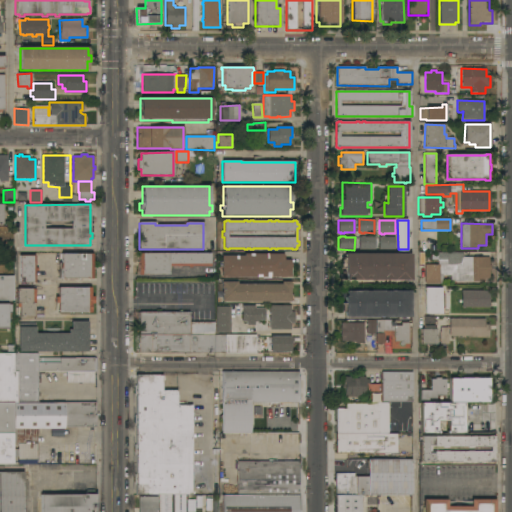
[(361,237),(361,236),(364,236),(364,237),(374,237),(374,249),(359,249),(359,237),(361,237)]
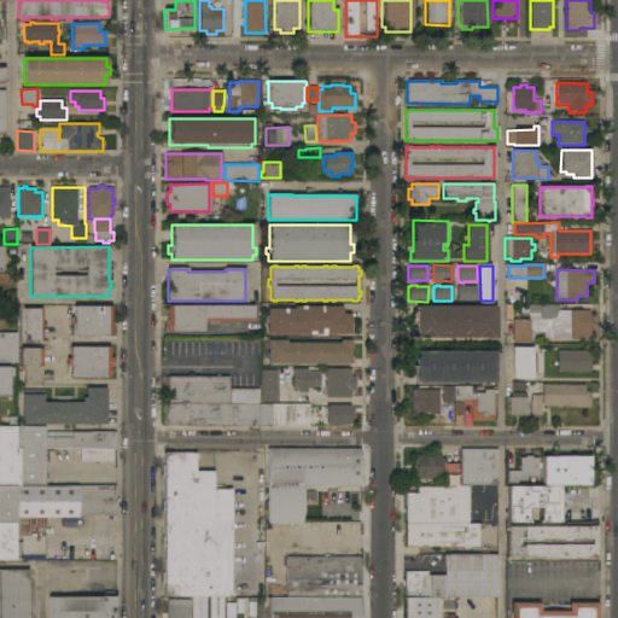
[(460,286),(460,285),(464,285),(464,286),(477,286),(477,302),(456,302),(458,286),(460,286)]
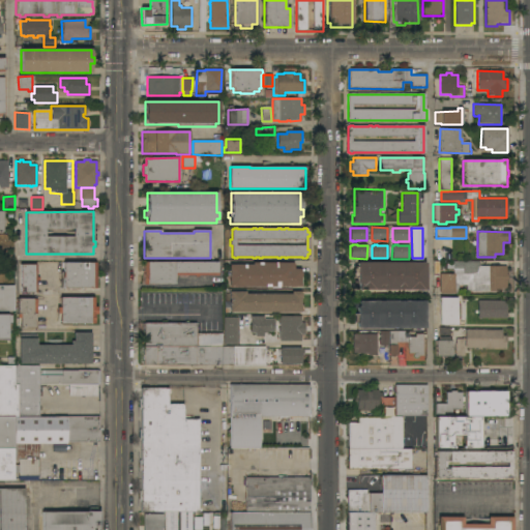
[(217,262),(217,275),(199,275),(199,277),(196,277),(196,275),(189,275),(186,276),(186,278),(179,278),(179,277),(177,275),(174,275),(174,284),(143,284),(143,262),(217,262)]
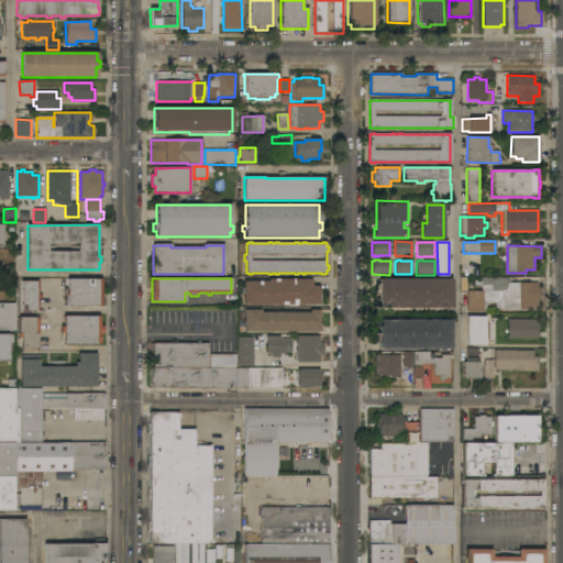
[(468,293),(481,293),(481,278),(509,278),(509,283),(538,283),(538,293),(540,293),(539,297),(538,297),(538,307),(526,307),(526,309),(495,309),(495,304),(486,304),(486,312),(482,312),(482,311),(468,311),(468,293)]
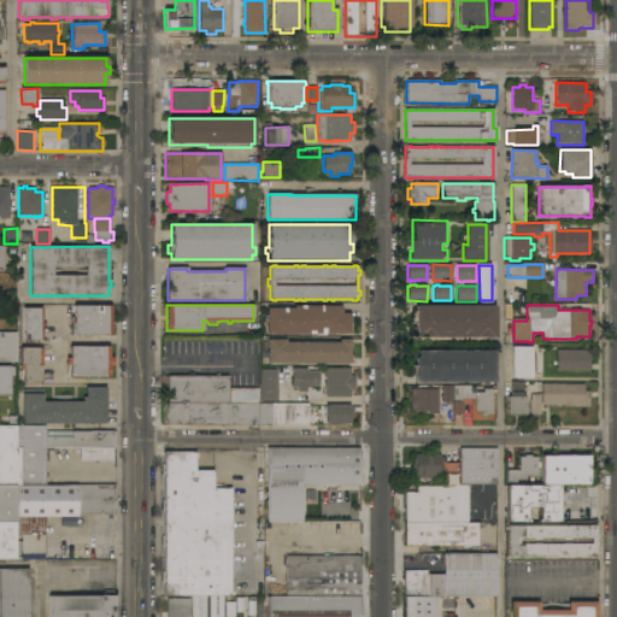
[(74,324),(70,324),(70,317),(74,317),(74,306),(111,306),(111,318),(112,318),(112,324),(111,324),(111,336),(74,335),(74,324)]
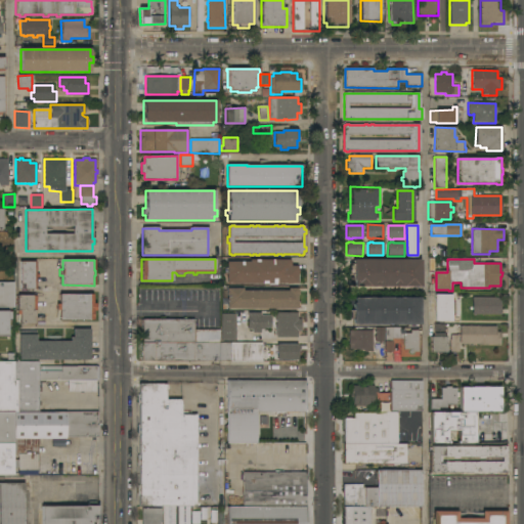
[(226,284),(226,262),(250,262),(250,260),(290,260),(290,261),(291,261),(291,266),(298,266),(298,268),(298,273),(298,284),(226,284)]
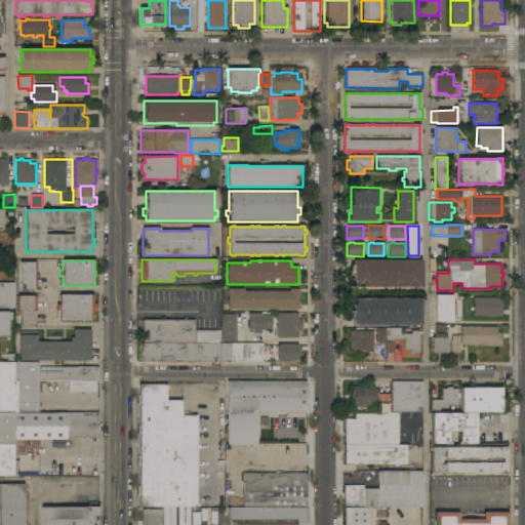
[(421,260),(421,287),(354,287),(354,281),(353,281),(353,275),(351,275),(351,266),(353,266),(353,260),(421,260)]
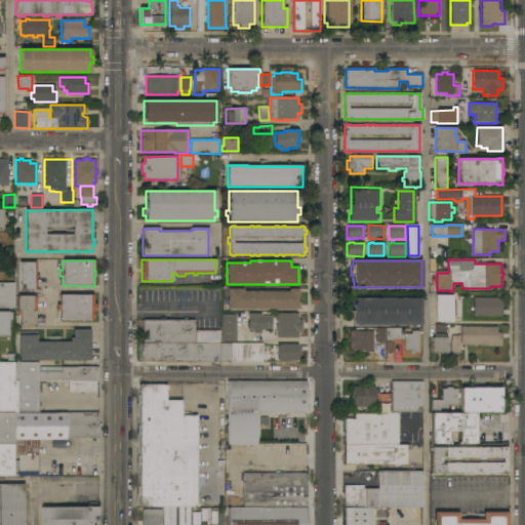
[(21,263),(36,263),(36,275),(39,275),(39,278),(36,278),(36,290),(21,290),(21,263)]
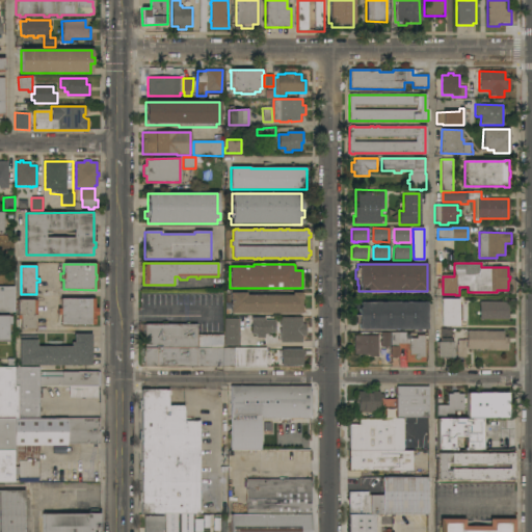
[(0,287),(15,287),(15,313),(0,313),(0,287)]
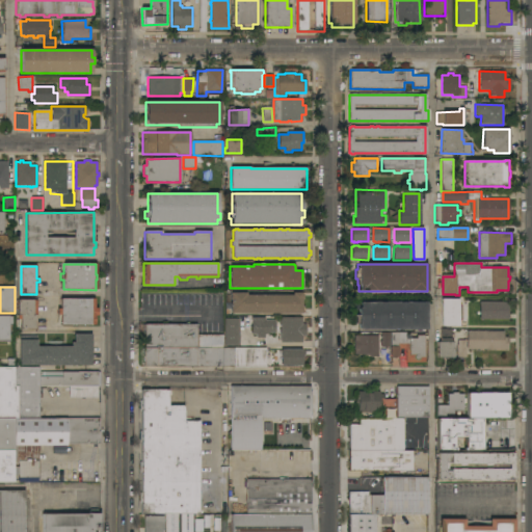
[(231,293),(246,293),(246,295),(292,295),(292,293),(301,293),(301,294),(303,295),(303,299),(301,300),(301,307),(304,307),(304,313),(231,314),(231,293)]
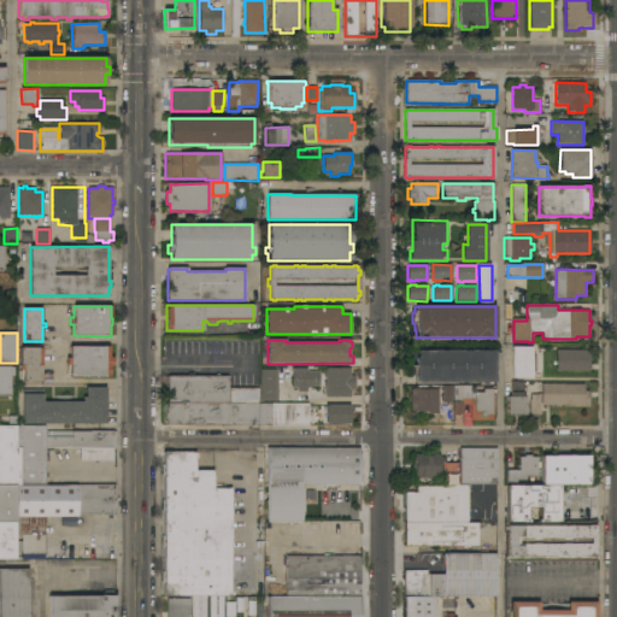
[(110,347),(110,358),(112,358),(112,366),(110,366),(110,375),(110,376),(70,376),(70,365),(66,365),(66,358),(70,358),(70,347),(110,347)]
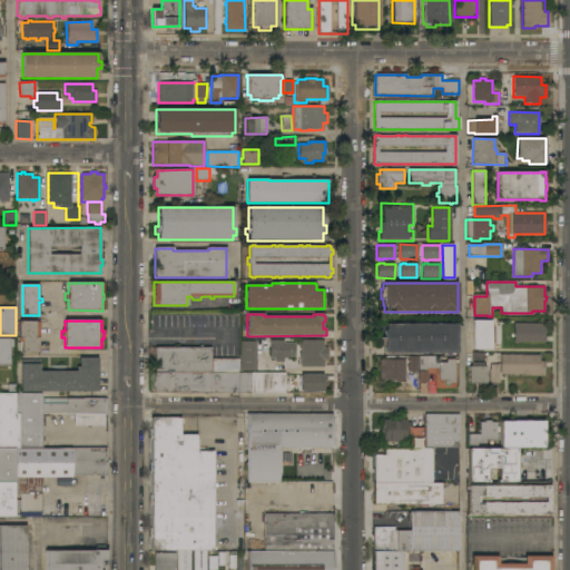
[(472,321),(491,321),(491,322),(492,322),(492,327),(493,327),(493,343),(492,343),(492,349),(491,349),(491,350),(473,350),(472,321)]
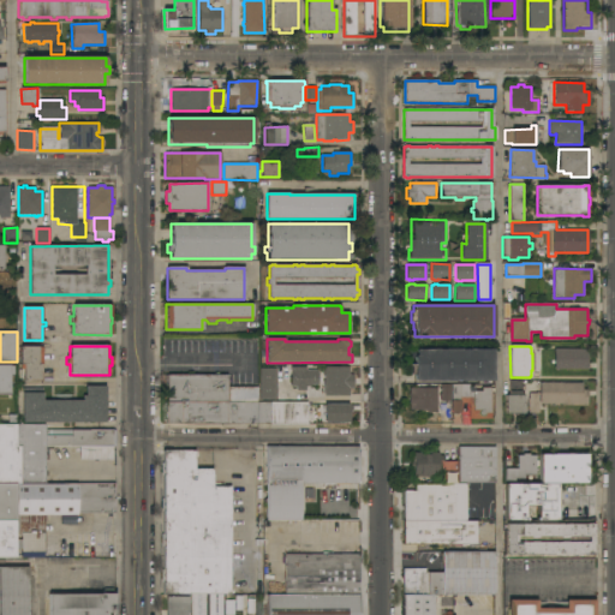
[(24,381),(24,369),(21,369),(21,364),(21,347),(39,347),(42,347),(42,364),(41,364),(41,381),(24,381)]
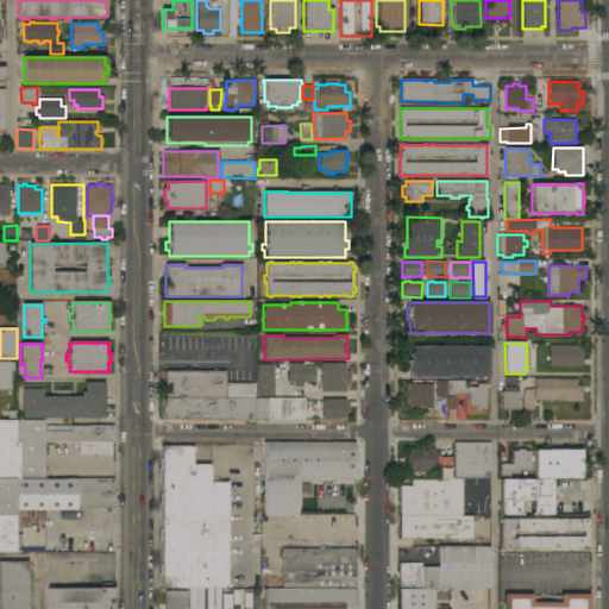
[(488,346),(488,377),(409,377),(409,371),(407,371),(407,362),(409,362),(409,352),(412,352),(412,346),(488,346)]
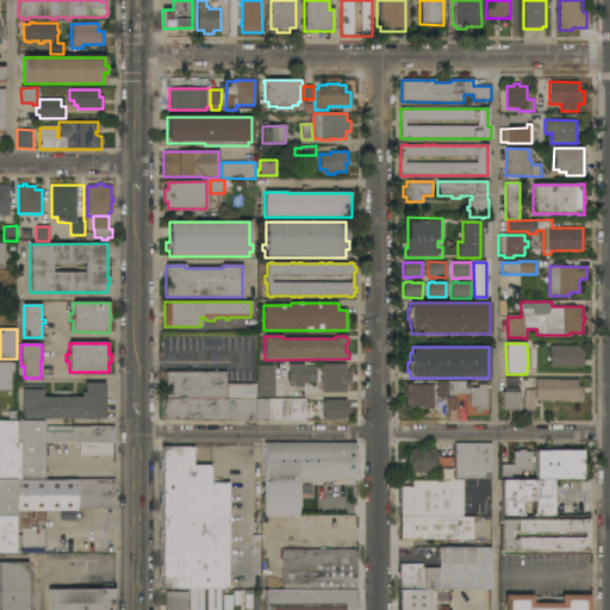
[(583,347),(583,361),(583,365),(583,367),(549,367),(549,347),(583,347)]
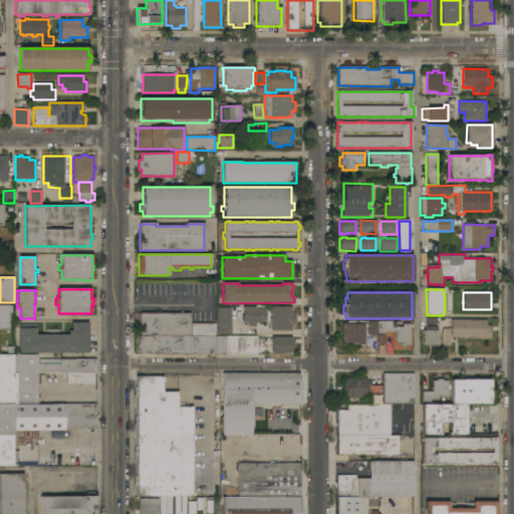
[(0,329),(0,305),(7,305),(7,306),(12,306),(12,313),(7,313),(7,329),(0,329)]
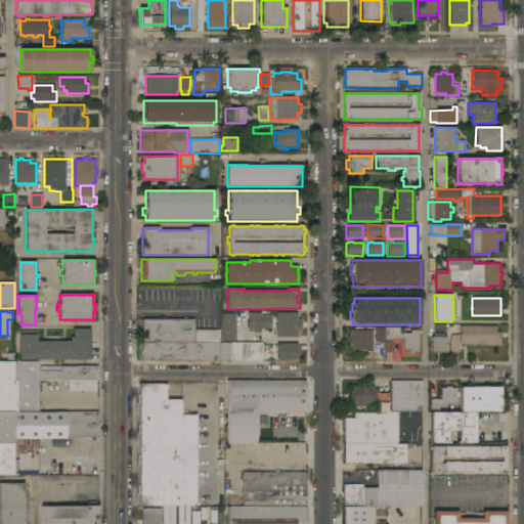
[(260,313),(260,316),(271,316),(271,329),(265,328),(265,330),(260,330),(260,333),(253,333),(253,330),(248,330),(248,313),(260,313)]
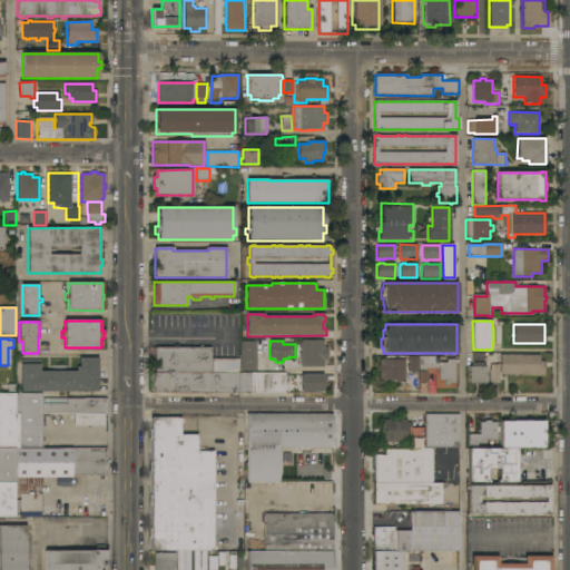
[(301,341),(323,341),(323,347),(327,347),(327,360),(323,360),(323,367),(301,367),(301,341)]
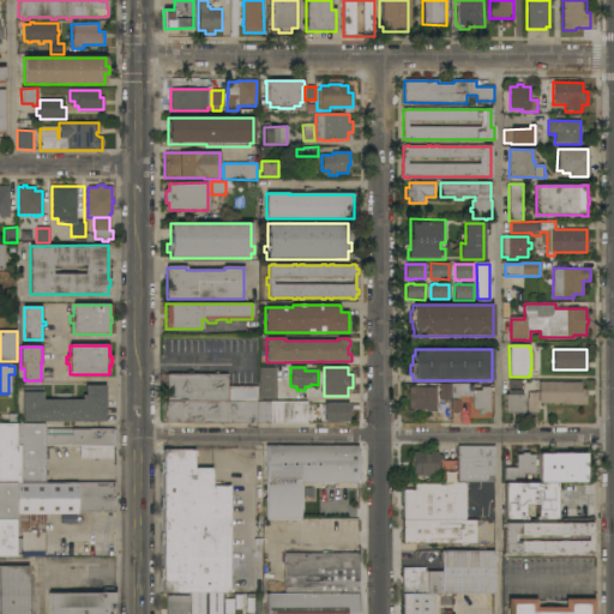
[(276,399),(259,399),(259,368),(276,368),(276,399)]
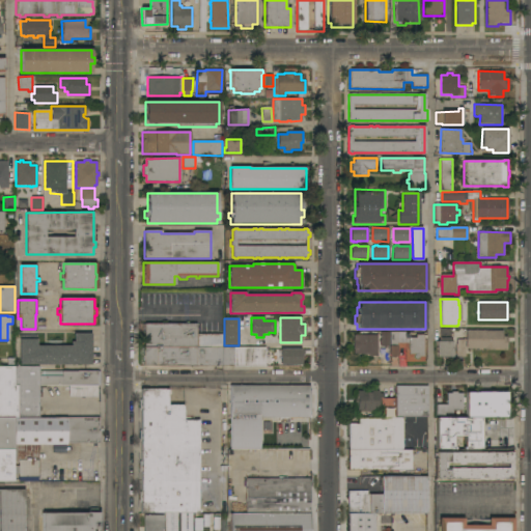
[(143,366),(143,347),(145,347),(144,335),(142,335),(142,325),(185,324),(185,322),(189,322),(189,324),(196,324),(196,335),(222,334),(222,347),(233,347),(233,365),(143,366)]
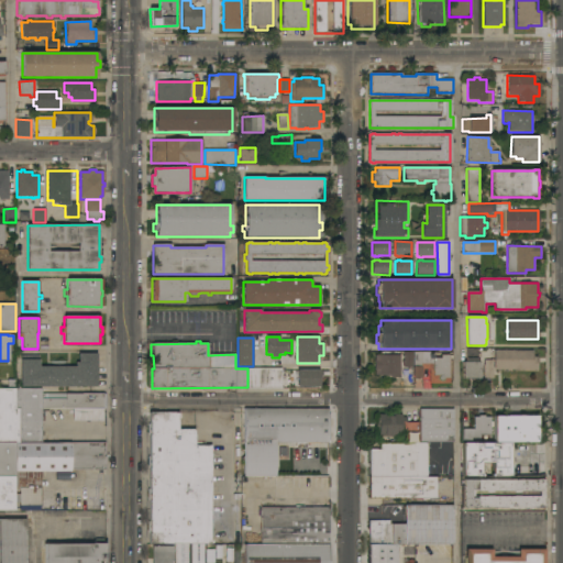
[(479,378),(463,378),(463,362),(467,362),(466,349),(476,349),(476,357),(478,362),(479,378)]
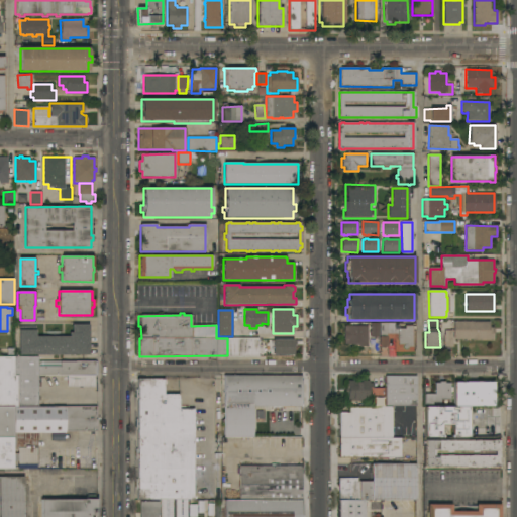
[(489,322),(489,328),(493,328),(493,340),(481,339),(481,340),(472,340),(472,339),(453,339),(453,322),(489,322)]
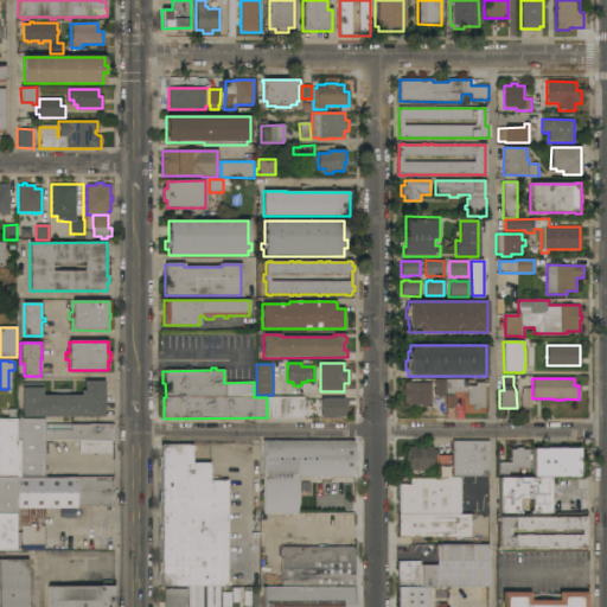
[(435,379),(445,379),(445,396),(434,396),(435,379)]
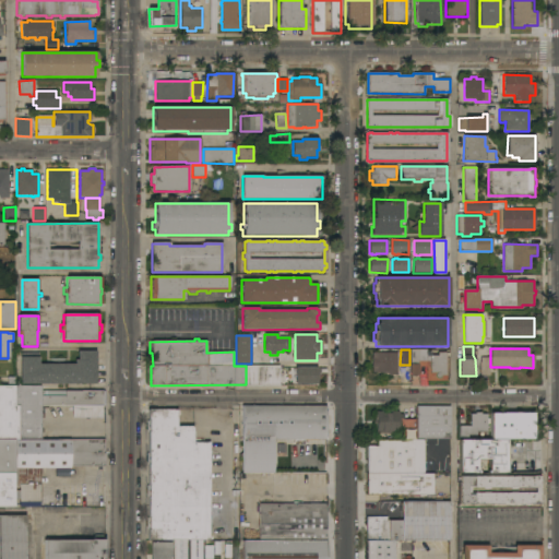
[(426,367),(419,367),(419,376),(409,376),(409,365),(411,365),(412,349),(427,349),(427,356),(438,356),(438,353),(445,353),(445,381),(426,381),(426,367)]
